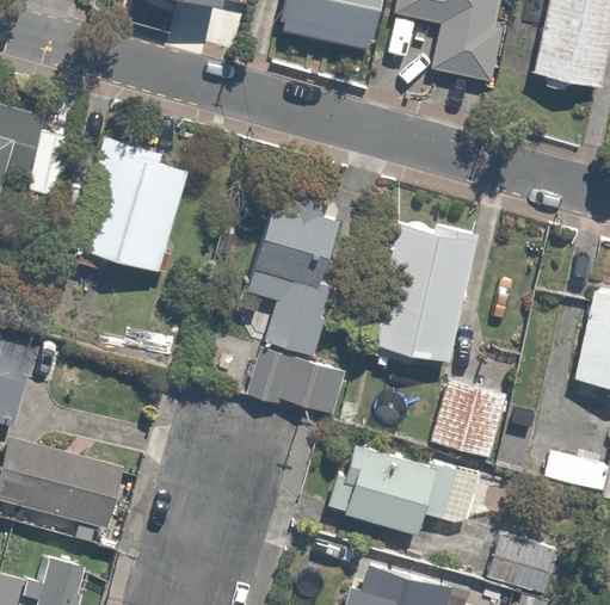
[(185,0),(184,10),(219,17),(220,6),(245,11),(247,0),(185,0)]
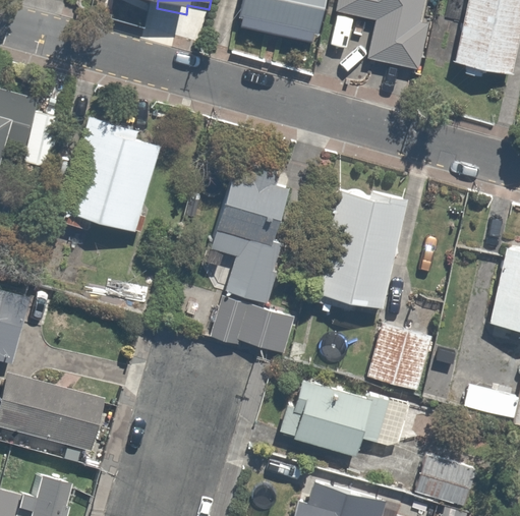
[(320,38),(327,0),(243,0),(239,21),(320,38)]
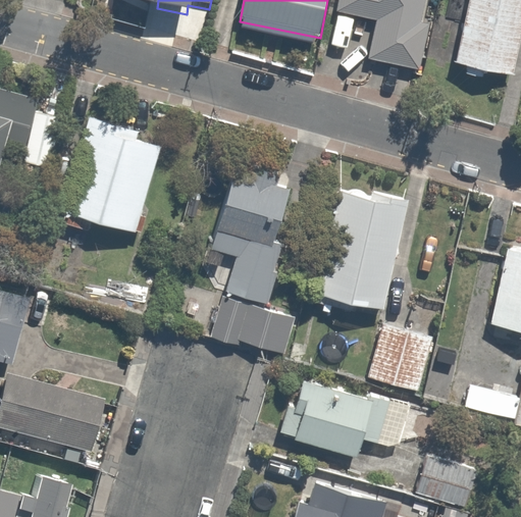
[(340,0),(337,13),(375,20),(368,59),(420,69),(432,0),(340,0)]
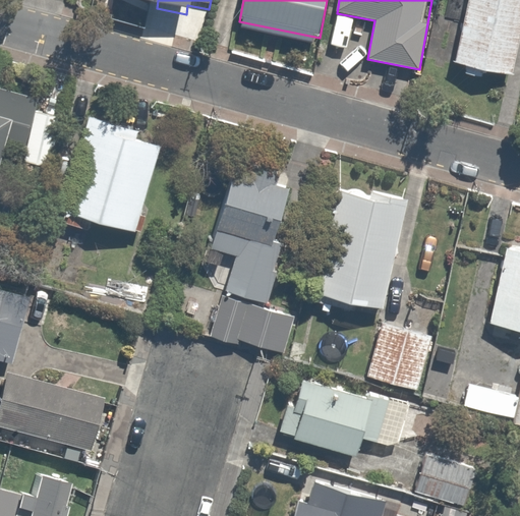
[(519,0),(470,0),(455,60),(510,74),(519,34),(519,0)]
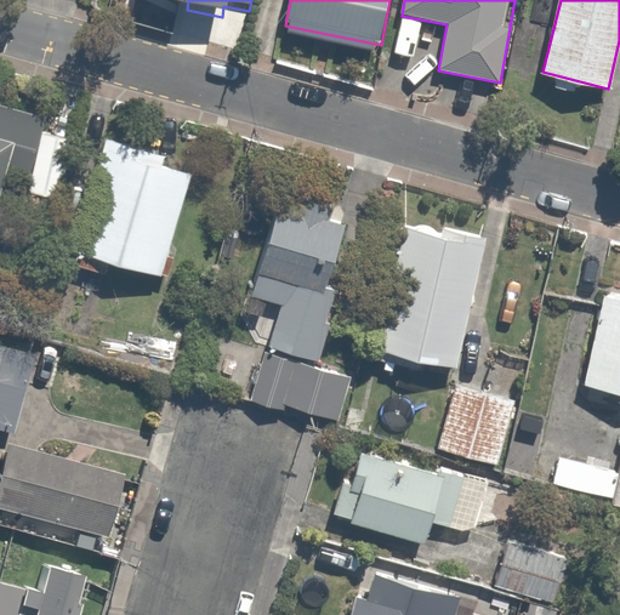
[(0,238),(12,240),(22,195),(62,204),(75,143),(35,135),(41,109),(0,100),(0,238)]
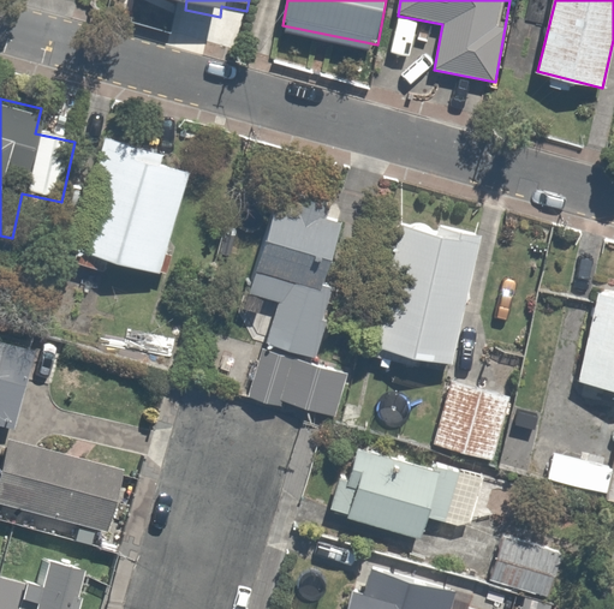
[(160,162),(162,153),(101,138),(73,258),(161,280),(188,168),(160,162)]
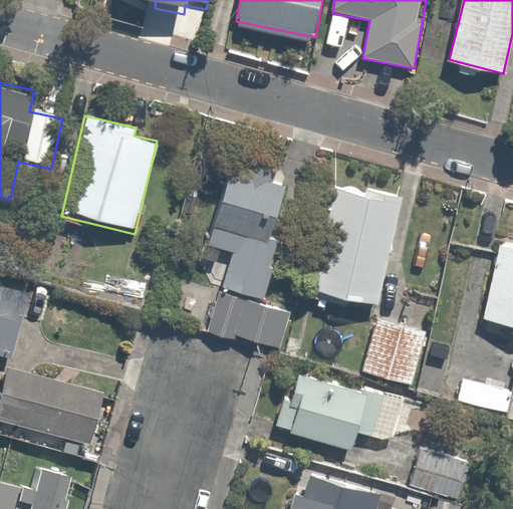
[(209,245),(232,251),(222,294),(217,293),(206,334),(282,354),(293,313),(262,305),(294,173),(254,163),(250,178),(227,173),(209,245)]
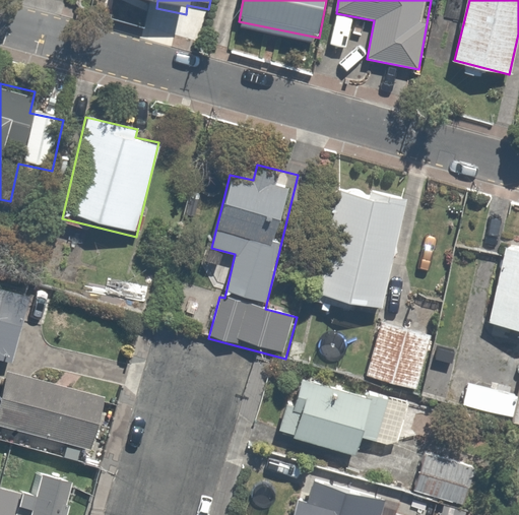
[(385,309),(404,195),(335,184),(317,297),(385,309)]
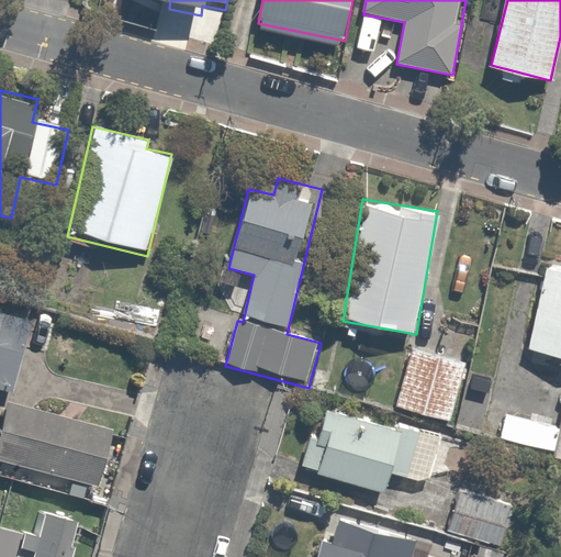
[(560,271),(542,268),(528,349),(560,355),(560,271)]
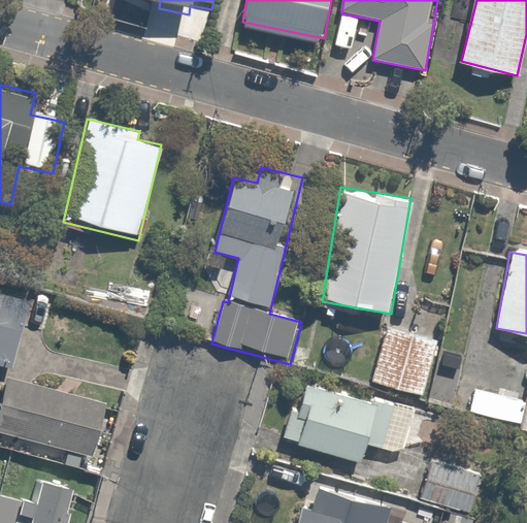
[(0,439),(89,463),(104,405),(9,382),(13,367),(33,284),(0,274),(0,439)]
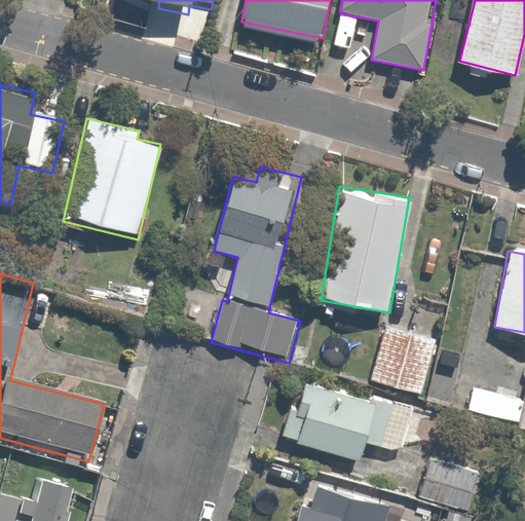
[(439,339),(381,325),(367,382),(424,397),(439,339)]
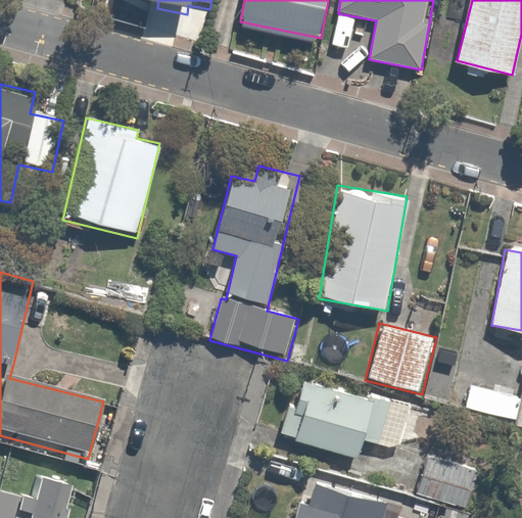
[(277,436),(353,458),(359,439),(399,451),(411,409),(294,376),(277,436)]
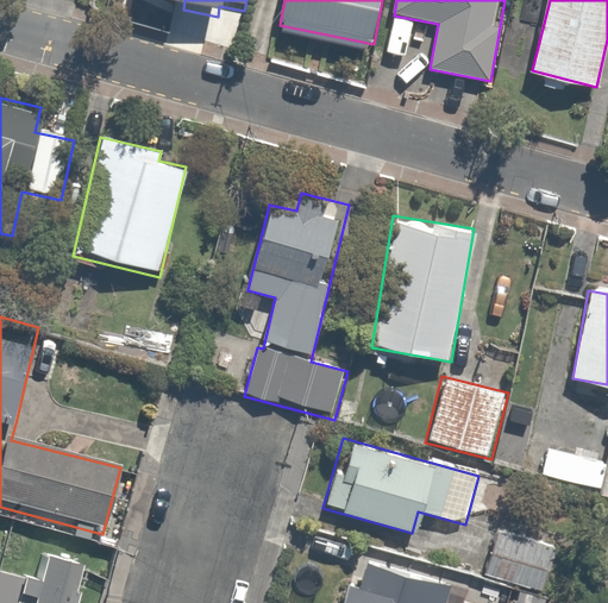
[(569,525),(506,506),(486,573),(550,591),(569,525)]
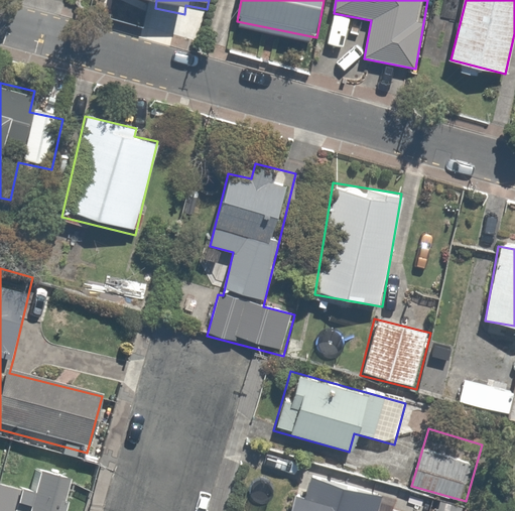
[(51,510),(61,475),(29,466),(22,494),(0,488),(0,510),(51,510)]
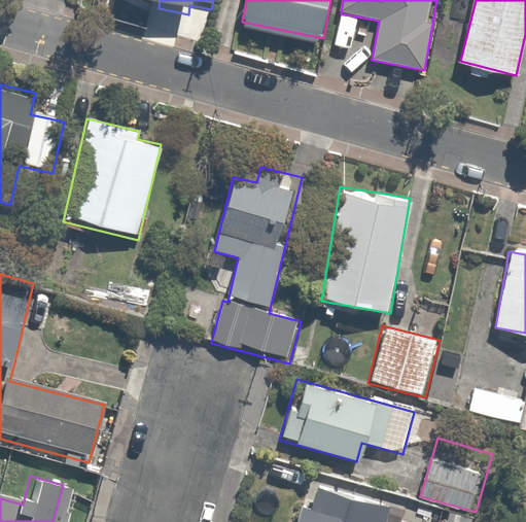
[(389,521),(394,505),(317,483),(312,501),(297,497),(290,521),(389,521)]
